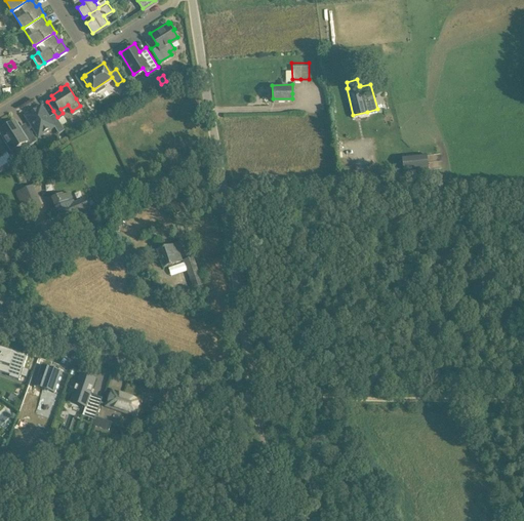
[(48,114),(42,105),(40,102),(24,113),(37,134),(53,124),(57,130),(64,127),(57,117),(53,111),(48,114)]
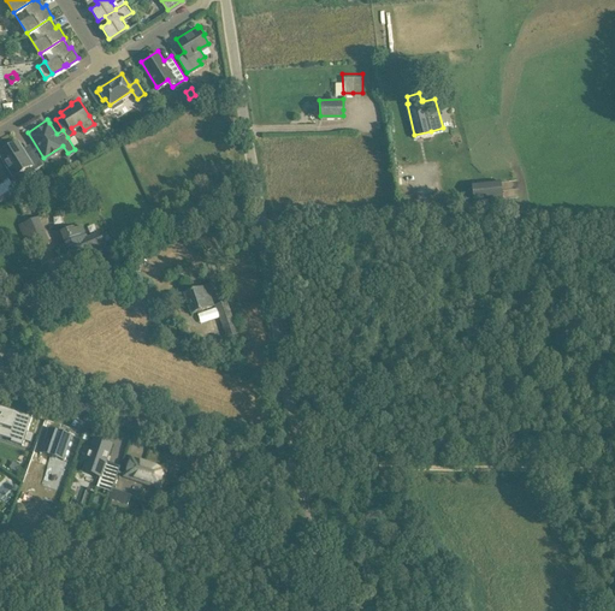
[(25,152),(17,138),(15,141),(12,140),(9,142),(7,144),(0,148),(0,155),(16,179),(42,162),(31,147),(25,152)]
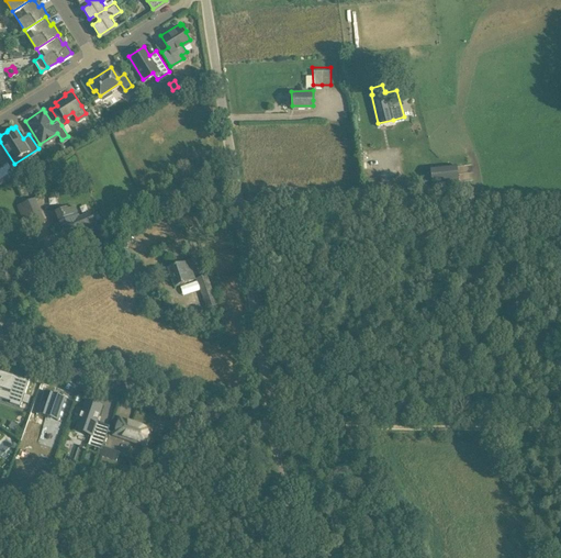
[(456,163),(429,166),(432,181),(458,179),(456,163)]
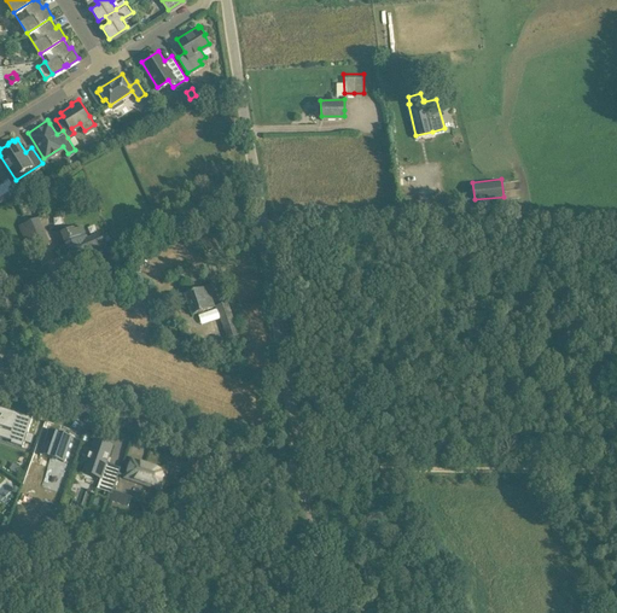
[(0,194),(3,198),(4,197),(12,192),(7,185),(0,188),(0,194)]
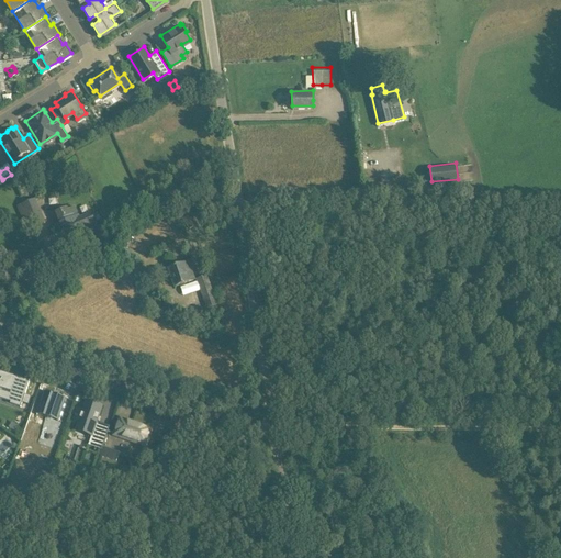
[(31,225),(45,219),(35,196),(21,201),(31,225)]
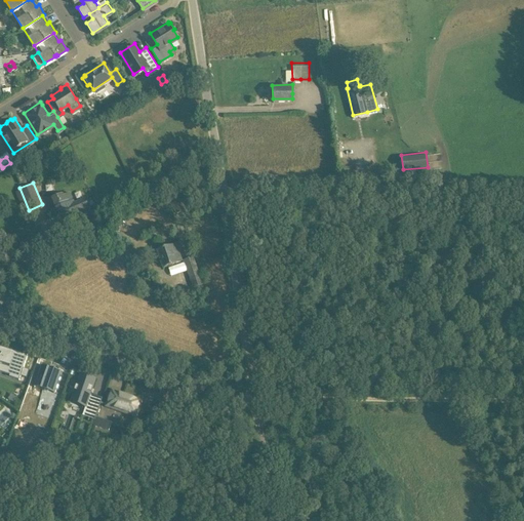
[(62,189),(48,196),(58,217),(59,216),(61,218),(59,219),(63,226),(70,223),(67,215),(67,216),(66,214),(76,209),(78,212),(89,207),(84,195),(73,200),(69,189),(63,191),(62,189)]
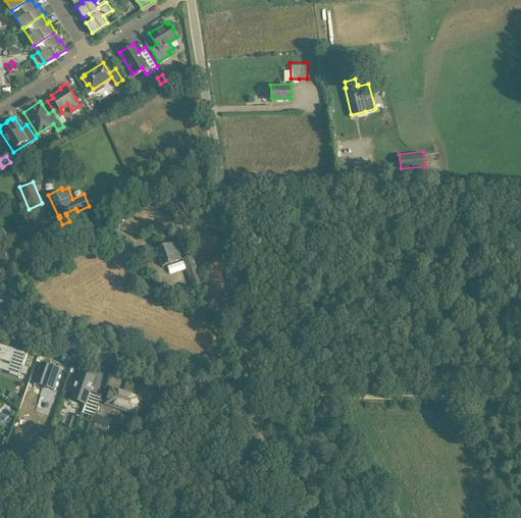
[(157,212),(155,206),(168,201),(165,193),(143,200),(148,215),(157,212)]
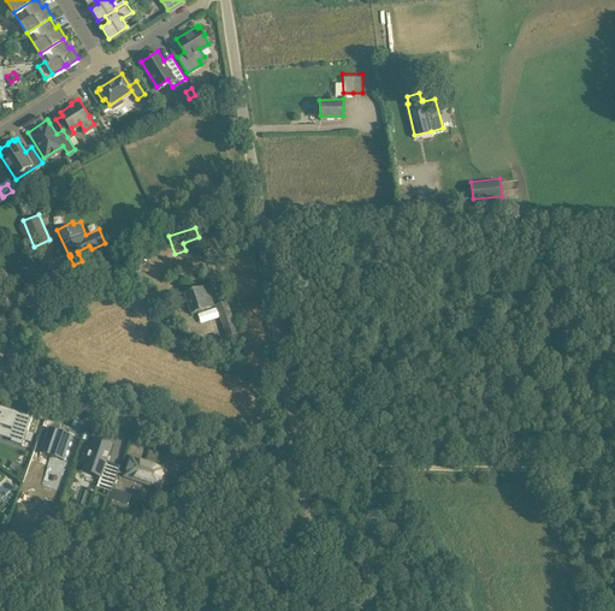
[(205,283),(184,290),(190,310),(207,304),(203,296),(210,294),(205,283)]
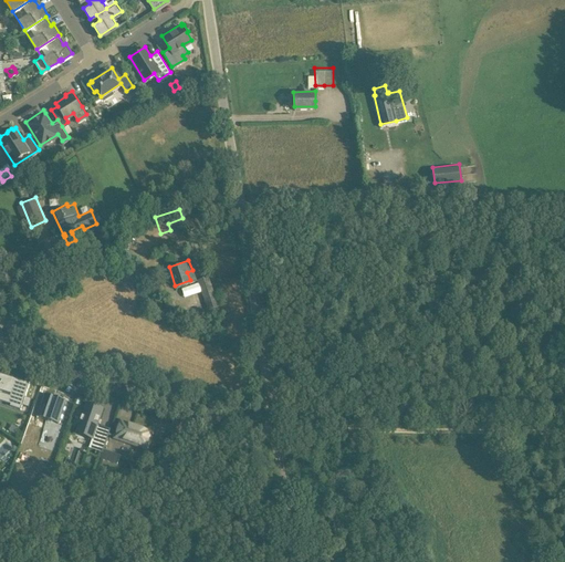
[(208,272),(197,277),(205,300),(207,308),(218,303),(208,272)]
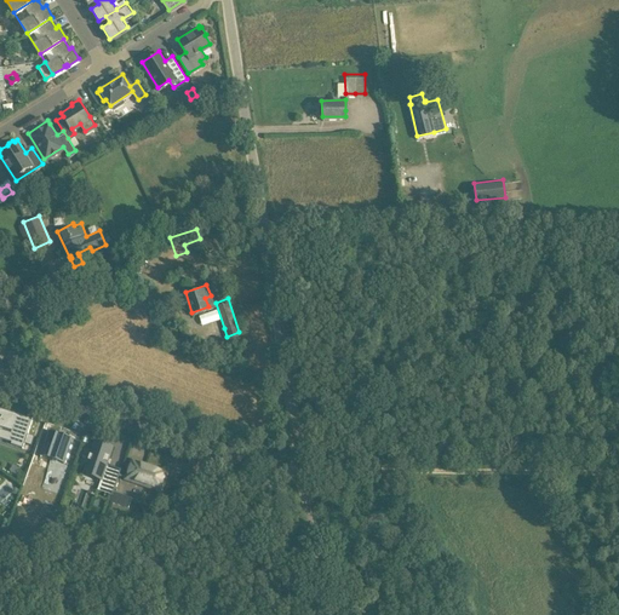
[(188,331),(185,325),(177,327),(179,334),(188,331)]
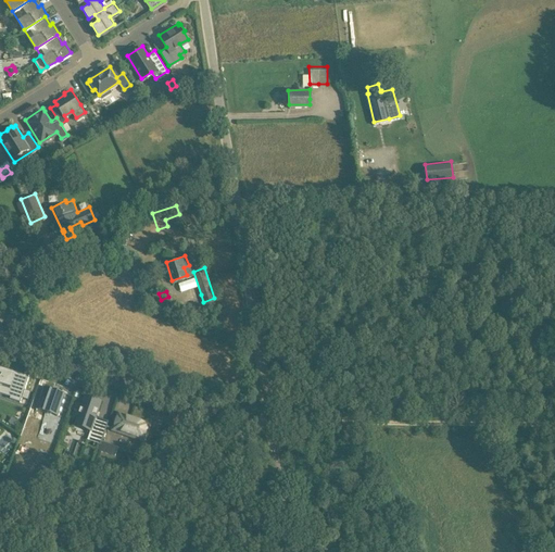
[(0,379),(12,385),(11,390),(21,393),(19,398),(20,399),(28,374),(27,374),(0,364),(0,379)]
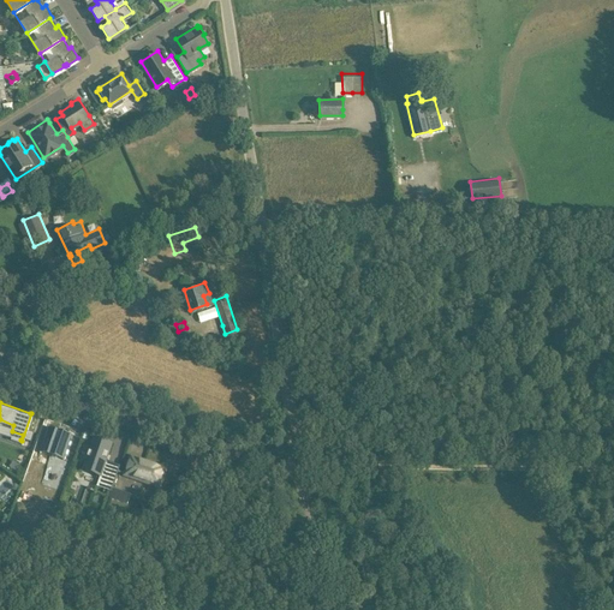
[(48,423),(40,448),(63,455),(71,431),(48,423)]
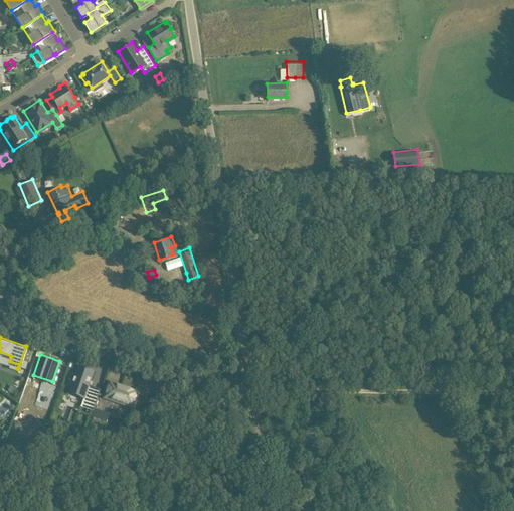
[(82,395),(79,404),(92,408),(100,387),(88,383),(93,370),(77,364),(68,390),(69,390),(74,392),(77,393),(82,395)]
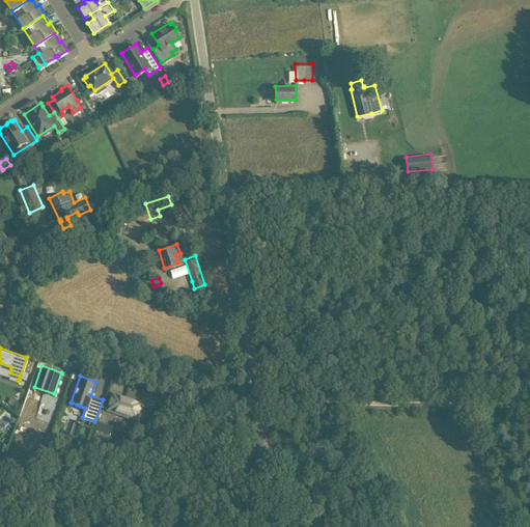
[(112,391),(106,408),(137,418),(142,403),(131,398),(131,397),(130,398),(123,396),(123,395),(112,391)]
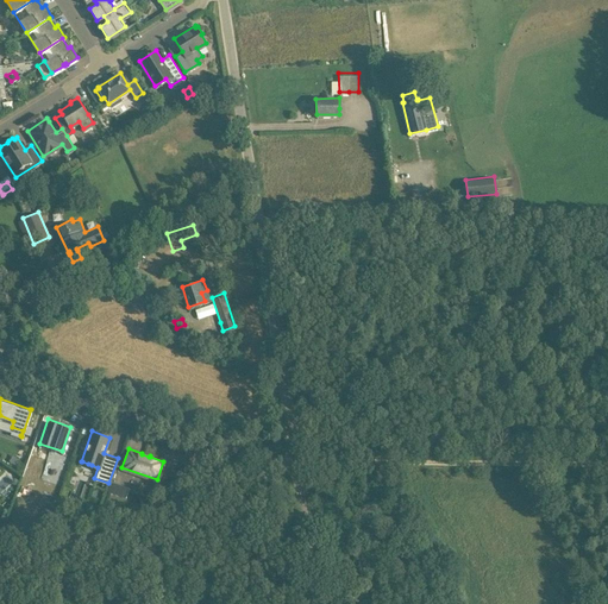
[(60,479),(62,470),(43,465),(41,474),(60,479)]
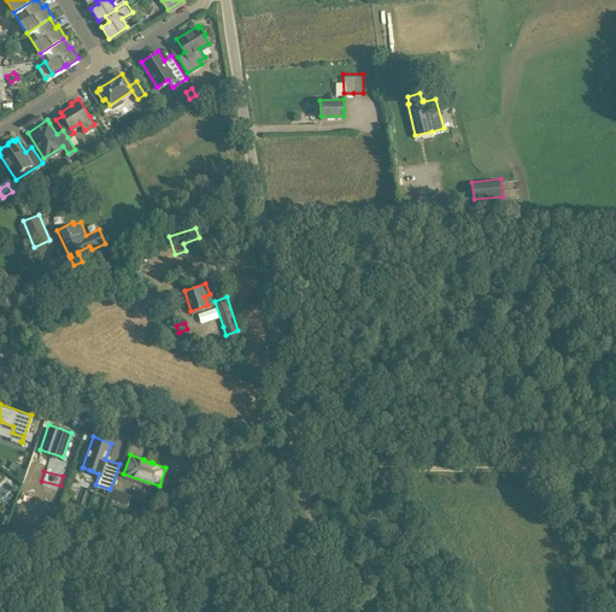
[(7,475),(0,480),(0,493),(13,483),(7,475)]
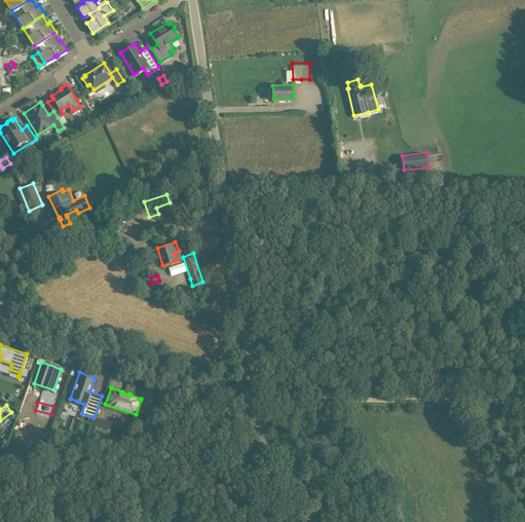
[(99,424),(102,417),(97,415),(94,422),(99,424)]
